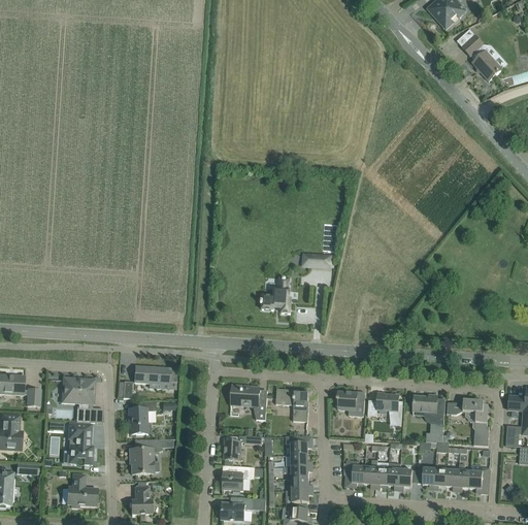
[(436,0),(428,8),(446,28),(453,22),(455,22),(459,19),(459,17),(466,10),(457,0),(436,0)]
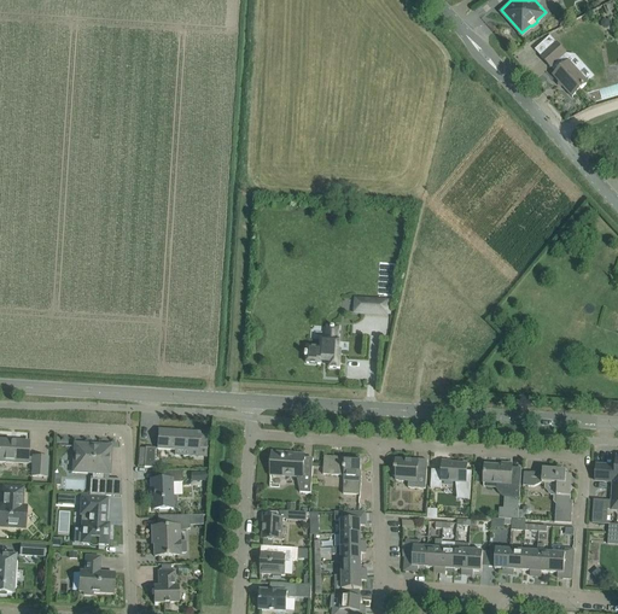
[(566,51),(557,40),(549,33),(535,46),(542,53),(541,54),(551,65),(552,64),(557,69),(553,72),(572,94),(588,80),(569,58),(569,59),(564,53),(566,51)]
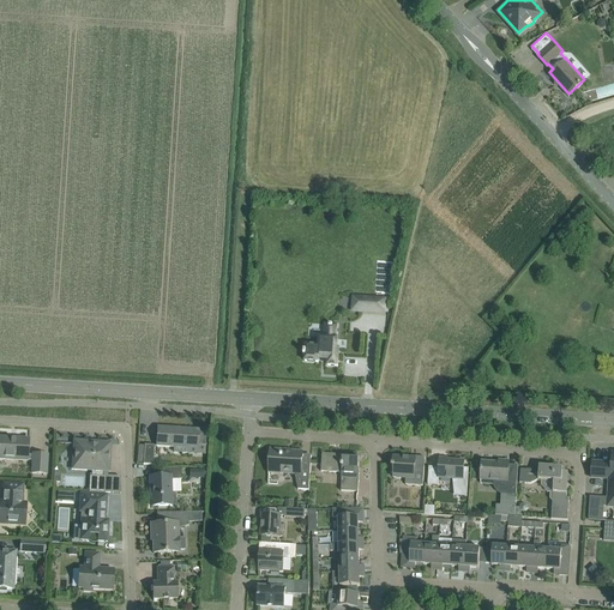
[(385,307),(386,293),(353,291),(353,306),(385,307)]
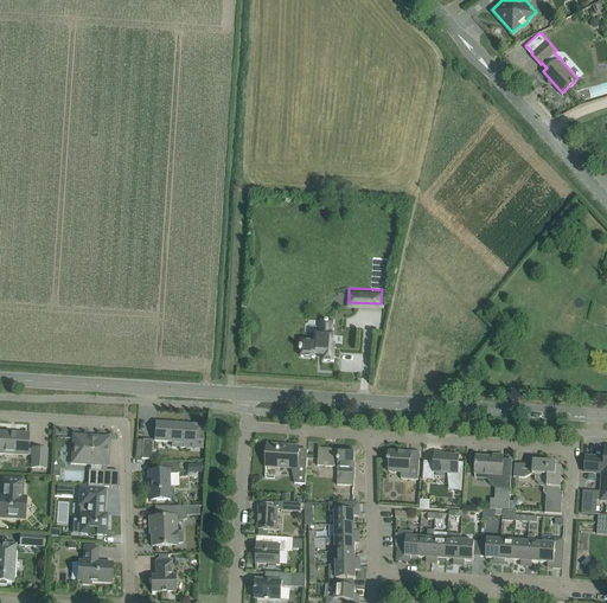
[(334,357),(336,339),(333,339),(334,329),(333,329),(333,316),(323,315),(321,328),(317,328),(315,337),(302,335),(302,341),(301,341),(301,346),(302,346),(302,352),(315,352),(315,350),(325,350),(325,355),(334,357)]
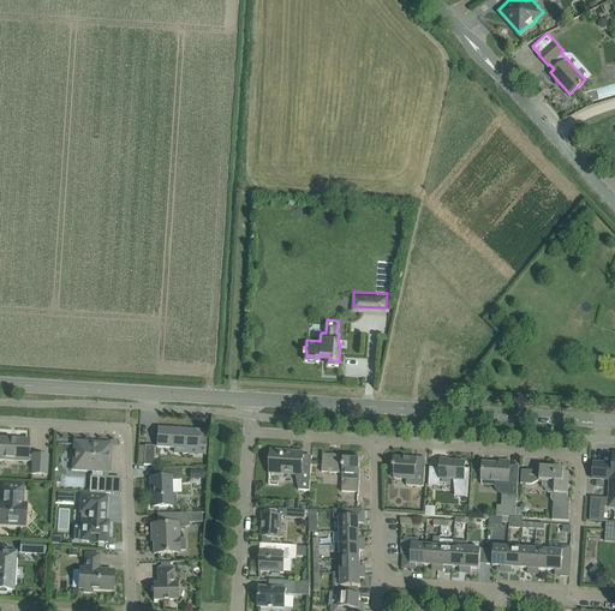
[(410,329),(404,342),(417,349),(424,336),(410,329)]
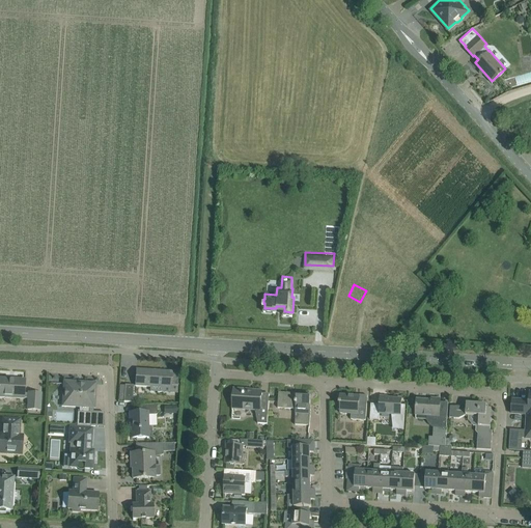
[(179,371),(171,371),(171,369),(136,367),(135,383),(156,384),(155,389),(163,389),(163,385),(171,385),(171,384),(178,384),(179,371)]
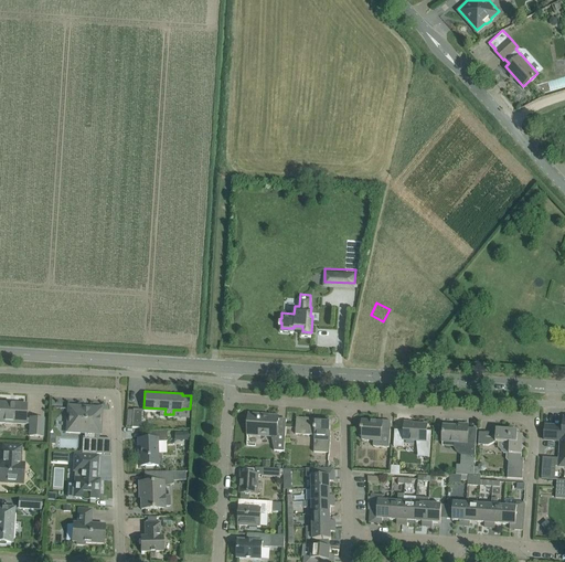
[(0,400),(0,420),(25,421),(30,421),(29,433),(43,434),(44,416),(30,415),(30,416),(25,416),(27,401),(16,401),(16,402),(8,402),(8,401),(0,400)]
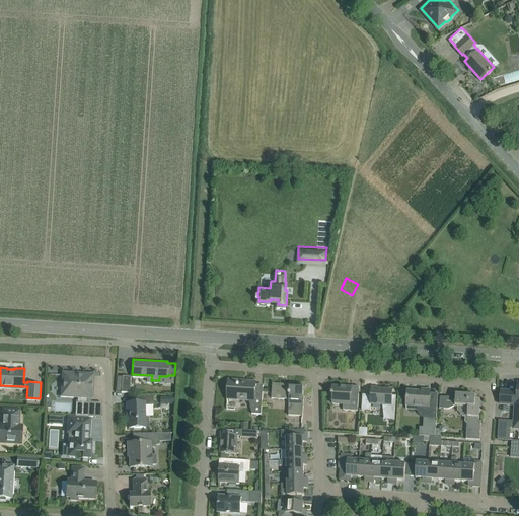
[(61,379),(61,385),(63,386),(62,393),(77,394),(77,400),(76,399),(75,414),(88,414),(89,400),(87,400),(87,394),(91,395),(92,373),(80,372),(80,373),(75,373),(75,372),(63,371),(63,377),(61,379)]
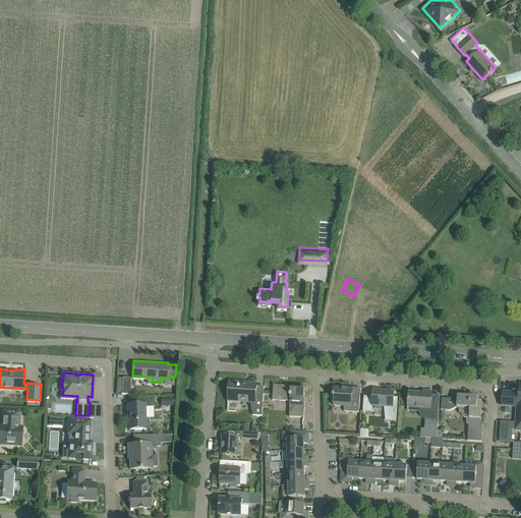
[(122,375),(121,392),(130,392),(131,376),(122,375)]
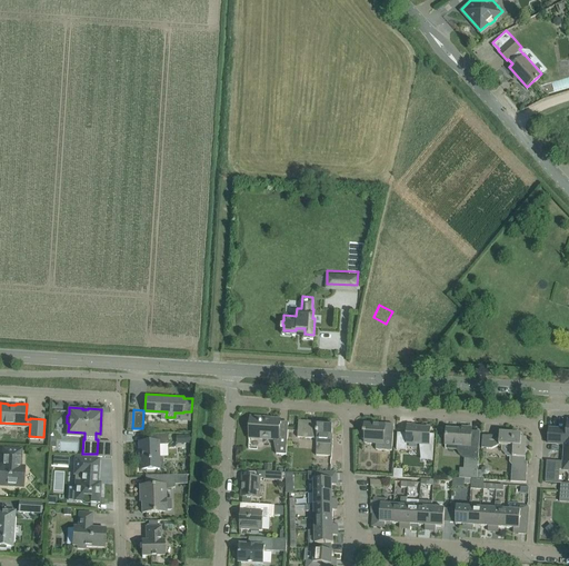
[(250,415),(249,435),(273,437),(276,452),(286,453),(288,430),(279,430),(280,417),(269,416),(268,417),(263,417),(262,416),(250,415)]
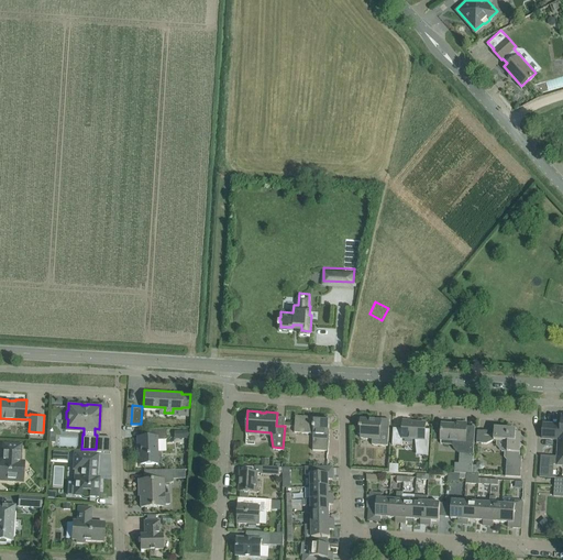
[(295,414),(294,430),(313,431),(312,448),(328,449),(327,451),(328,451),(329,431),(328,431),(329,417),(322,417),(322,416),(295,414)]
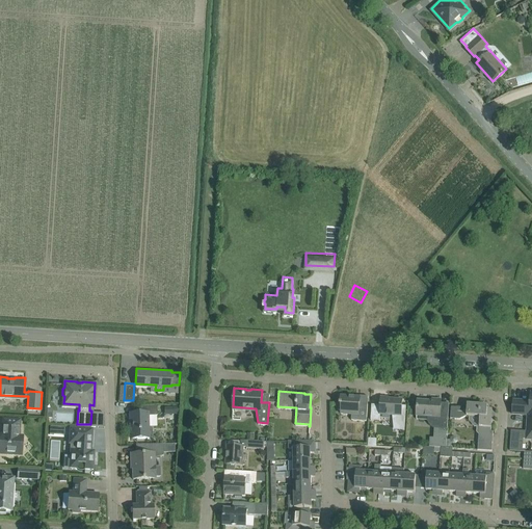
[(531,392),(531,393),(530,399),(513,398),(512,412),(528,413),(526,437),(531,437),(531,392)]
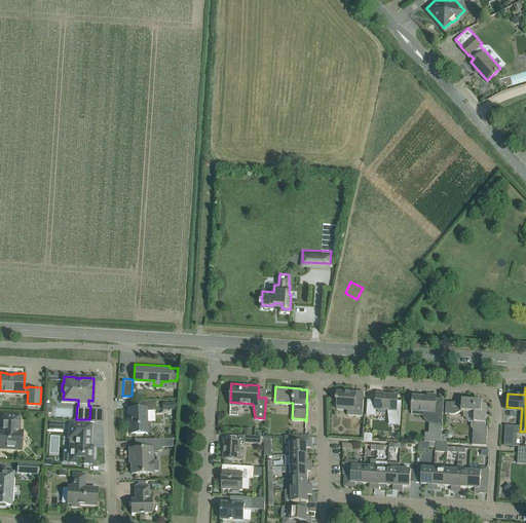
[(336,397),(335,404),(337,404),(337,407),(347,408),(347,413),(362,414),(364,398),(355,397),(355,390),(337,389),(336,397)]
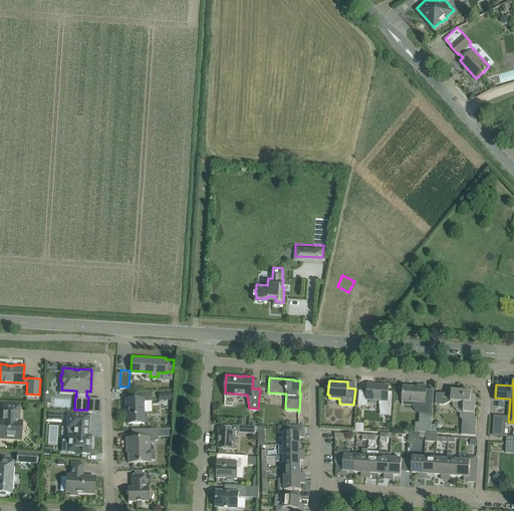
[(358,389),(357,404),(367,405),(367,398),(378,399),(380,413),(391,414),(392,390),(388,390),(389,385),(374,384),(374,382),(367,381),(367,390),(358,389)]
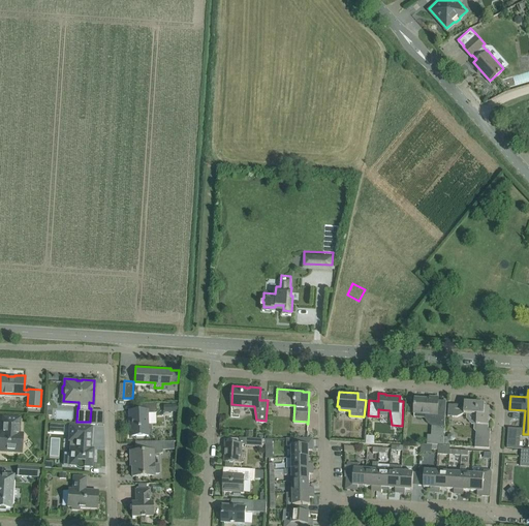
[(414,403),(414,411),(425,412),(425,415),(426,420),(429,423),(432,424),(431,433),(428,433),(427,442),(438,442),(442,443),(446,399),(438,398),(438,396),(435,395),(435,398),(416,397),(415,403),(414,403)]
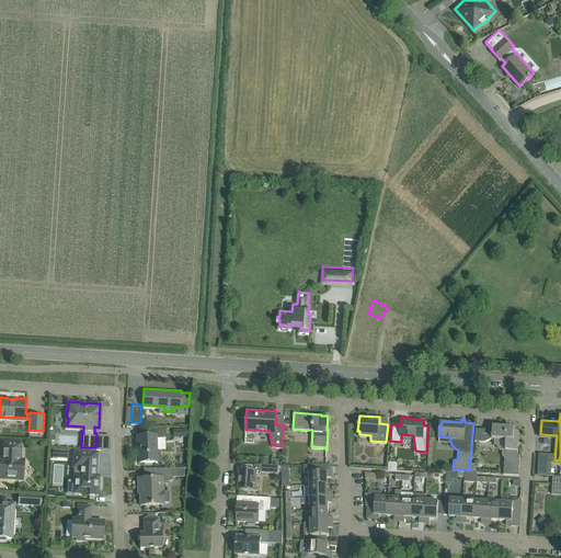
[(476,428),(474,440),(484,440),(492,436),(506,437),(503,473),(518,474),(519,453),(517,453),(518,430),(514,429),(514,425),(501,424),(501,423),(495,423),(495,424),(492,424),(492,429),(476,428)]
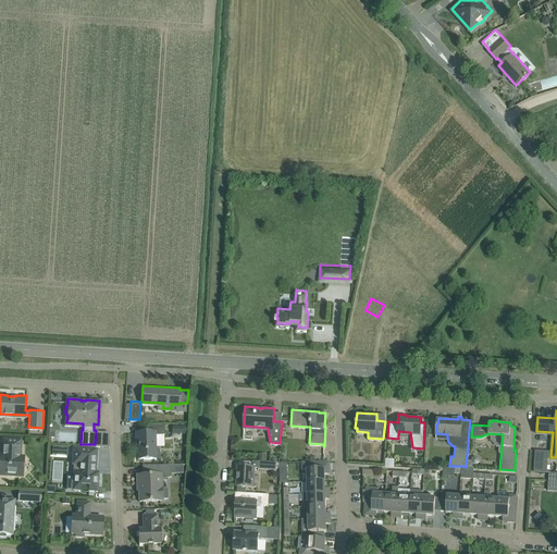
[(147,430),(136,430),(136,442),(137,442),(138,457),(156,456),(156,455),(158,455),(159,453),(159,446),(157,445),(156,445),(156,433),(164,432),(164,421),(147,422),(147,430)]
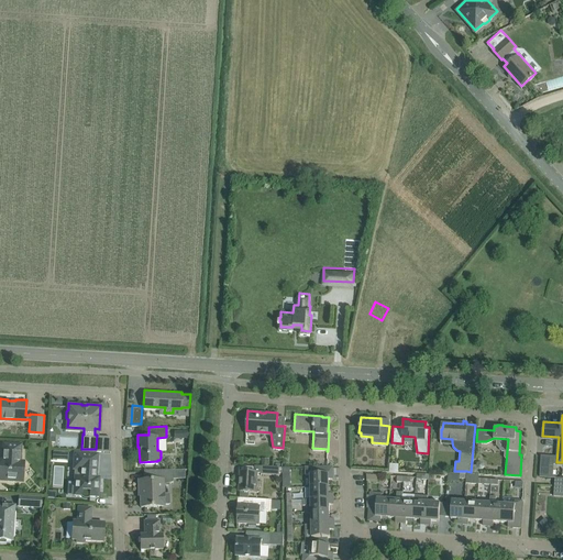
[(0,458),(0,476),(8,478),(9,479),(11,479),(13,479),(14,479),(14,478),(23,479),(24,460),(20,460),(21,442),(3,441),(2,453),(3,454),(3,459),(0,458)]
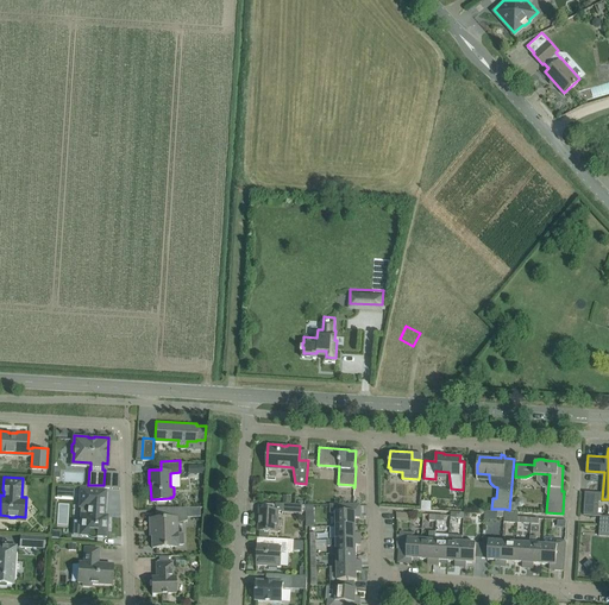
[(81,487),(80,500),(83,506),(83,512),(81,512),(80,533),(88,533),(88,535),(93,535),(95,535),(96,535),(96,534),(106,534),(107,514),(104,514),(106,489),(81,487)]
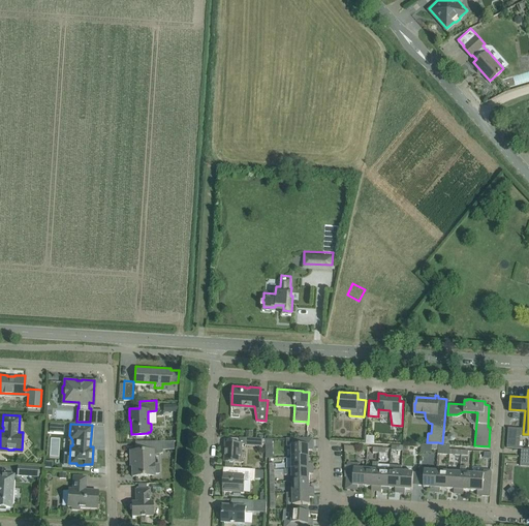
[(508,425),(507,445),(520,446),(521,426),(508,425)]
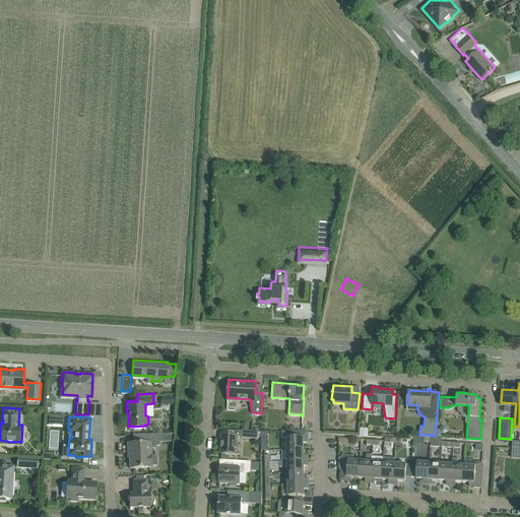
[(440,428),(436,427),(435,436),(442,436),(443,436),(443,431),(447,430),(448,429),(447,426),(444,424),(441,425),(440,428)]
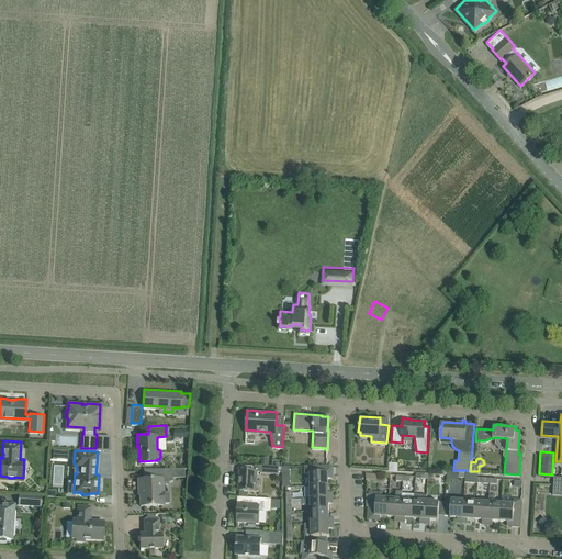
[(261,464),(260,471),(278,472),(279,465),(261,464)]
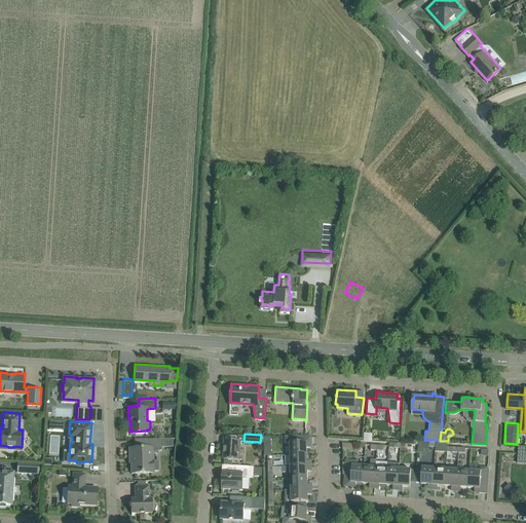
[(290,442),(290,453),(307,452),(306,446),(310,446),(310,441),(311,441),(310,434),(286,435),(286,442),(290,442)]
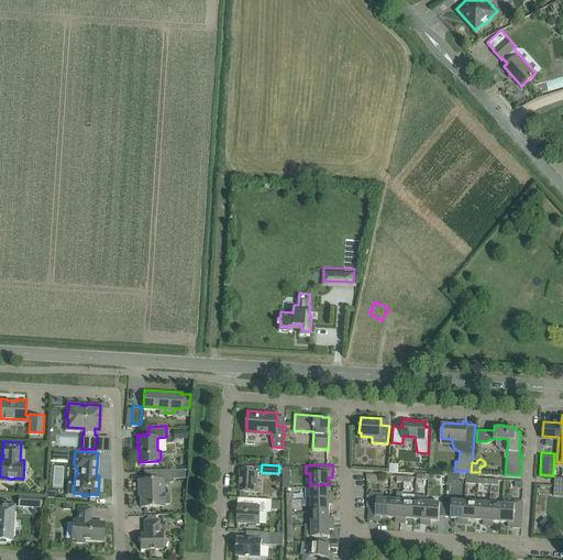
[(144,478),(139,478),(139,494),(141,494),(141,505),(164,504),(164,502),(166,501),(167,500),(168,497),(168,495),(167,494),(166,493),(164,492),(163,482),(173,480),(173,468),(144,469),(144,478)]
